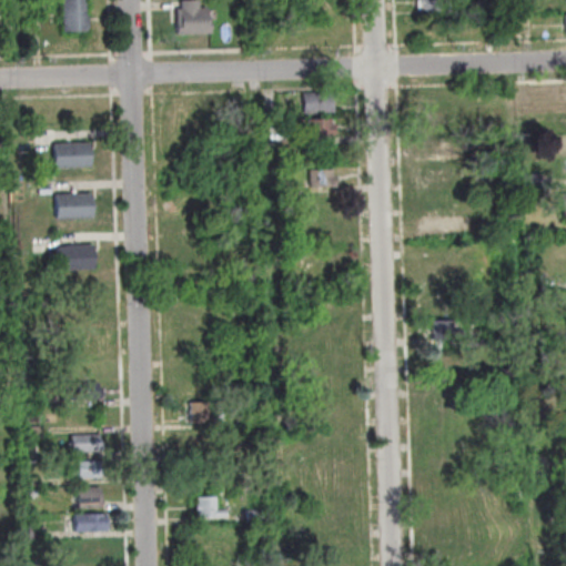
[(88,0),(89,17),(92,17),(92,30),(67,31),(66,0),(88,0)]
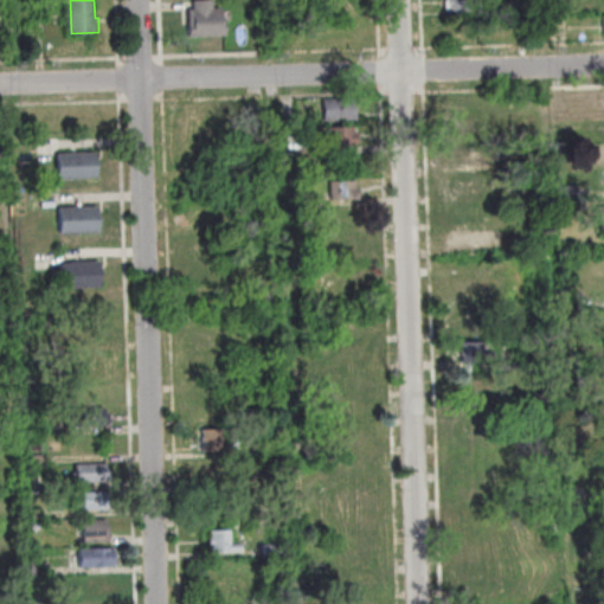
[(192,12),(197,11),(197,1),(214,0),(216,11),(224,11),(224,24),(227,24),(227,36),(193,37),(192,12)]
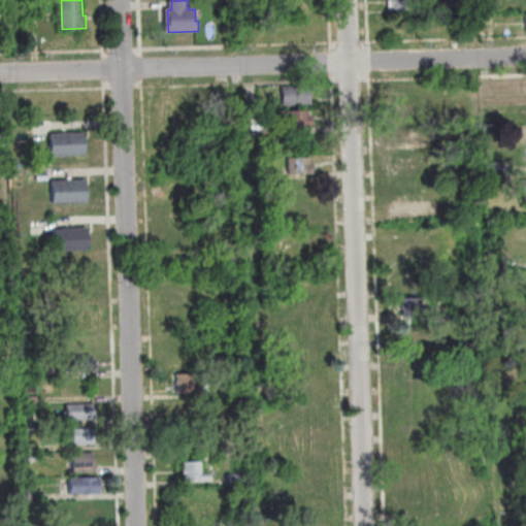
[(414,0),(414,3),(420,2),(420,8),(391,9),(391,0),(414,0)]
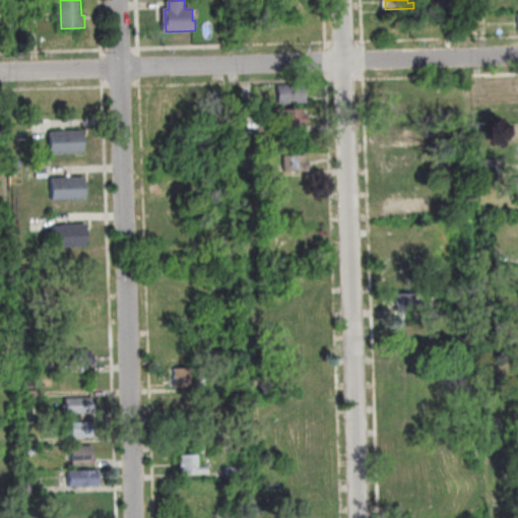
[(491,0),(492,12),(475,13),(475,0),(491,0)]
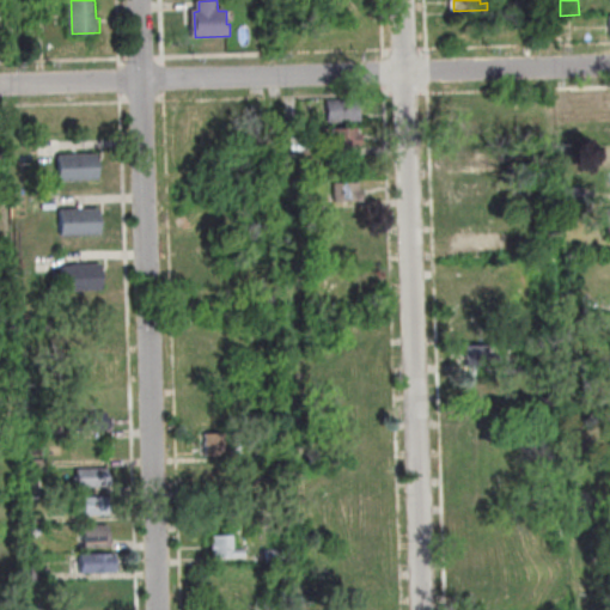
[(540,1),(541,12),(524,13),(524,1),(540,1)]
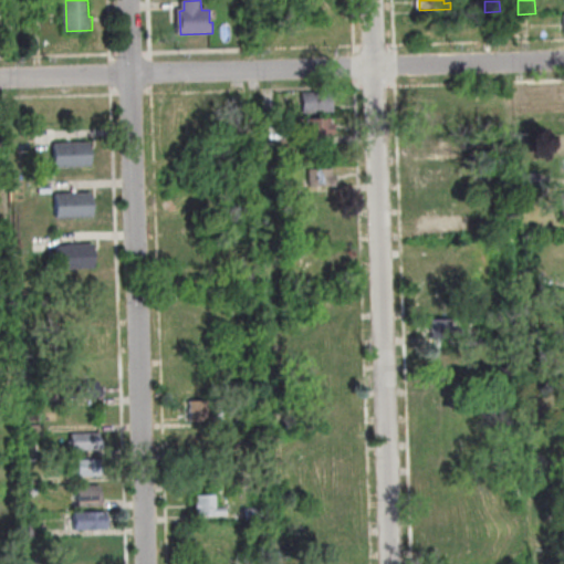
[(334,90),(334,110),(304,111),(303,91),(334,90)]
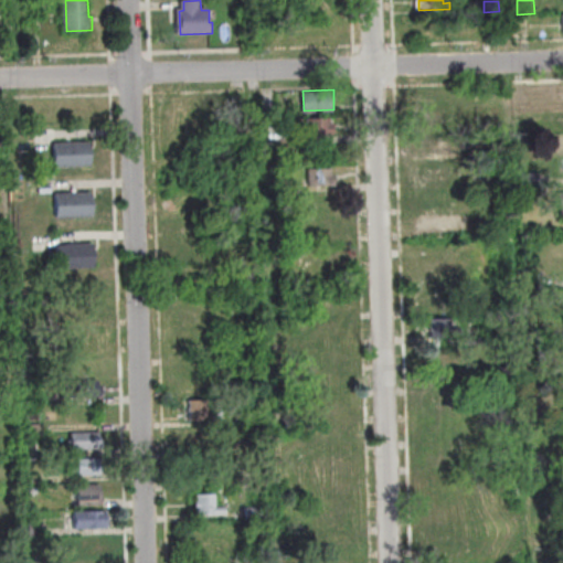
[(424,112),(424,133),(448,133),(448,112),(424,112)]
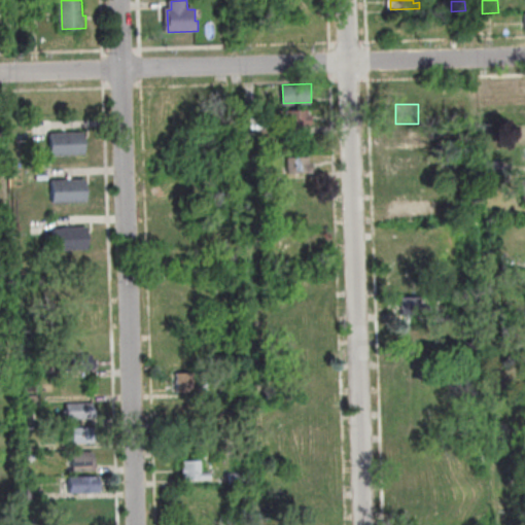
[(287,126),(286,109),(307,108),(307,113),(312,112),(312,125),(287,126)]
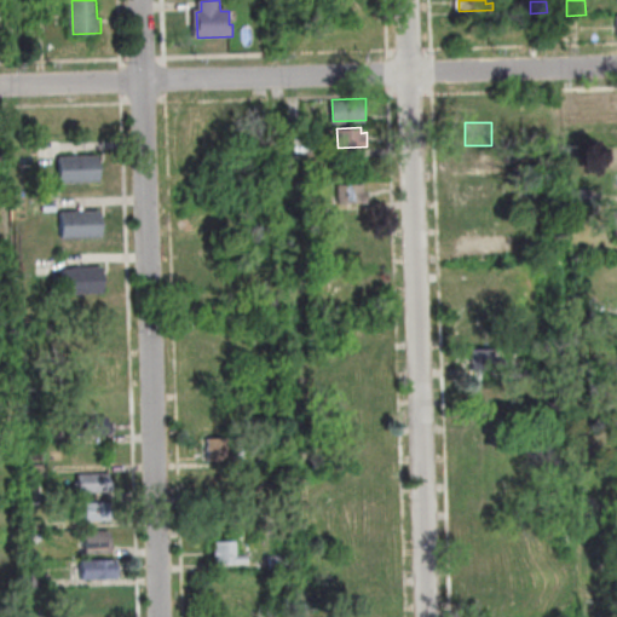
[(196,130),(196,153),(229,153),(229,130),(196,130)]
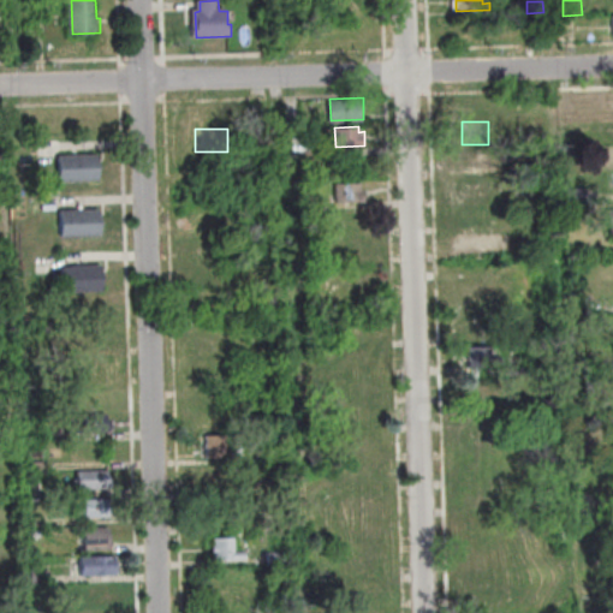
[(307,150),(290,150),(289,136),(307,135),(307,150)]
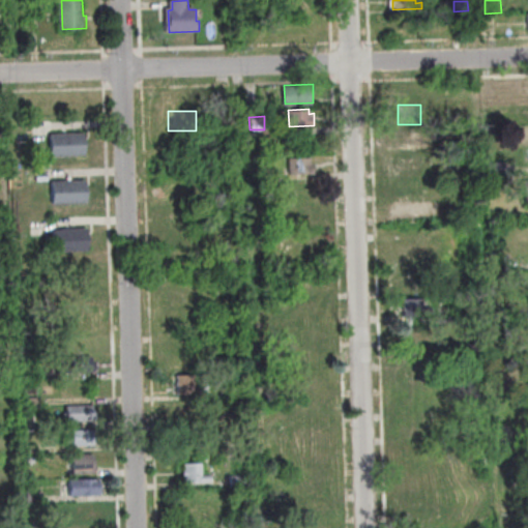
[(51,132),(85,130),(86,153),(52,154),(51,132)]
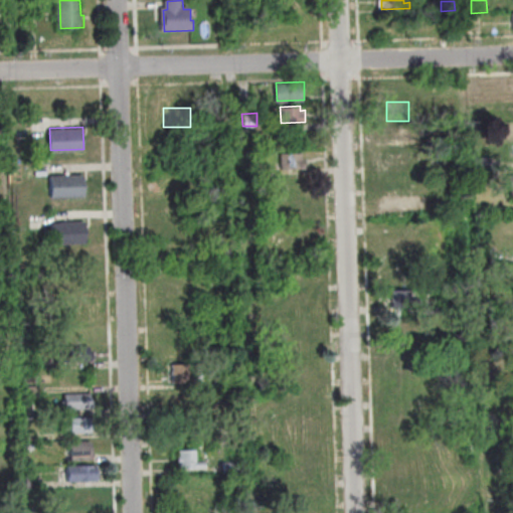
[(282,168),(282,153),(301,152),(301,158),(305,158),(305,167),(282,168)]
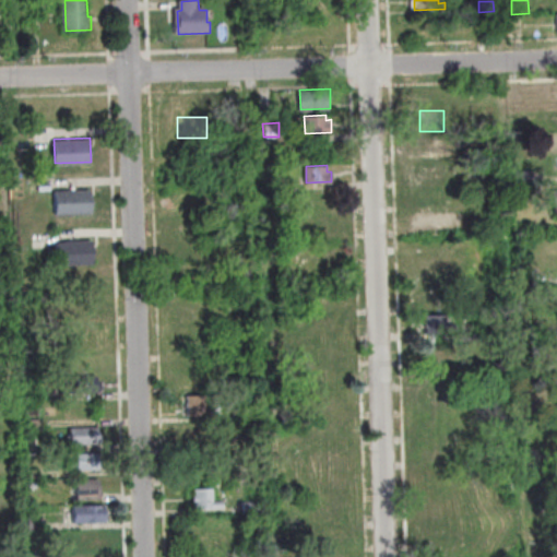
[(519,181),(518,172),(531,172),(532,181),(519,181)]
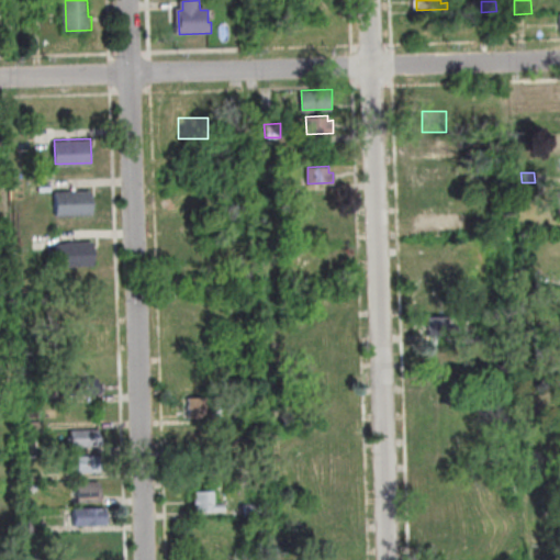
[(268,188),(268,176),(284,176),(284,188),(268,188)]
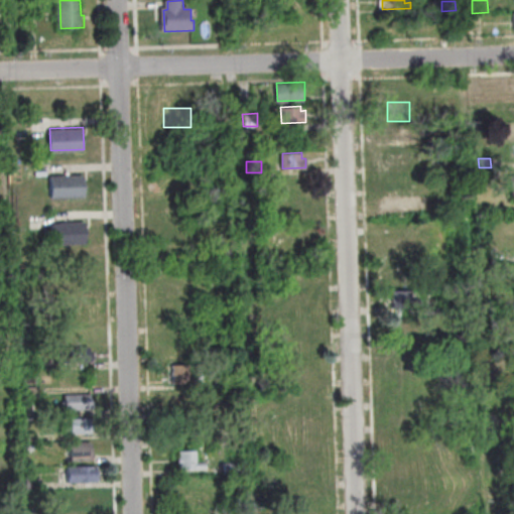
[(283,190),(305,190),(305,172),(283,172),(283,190)]
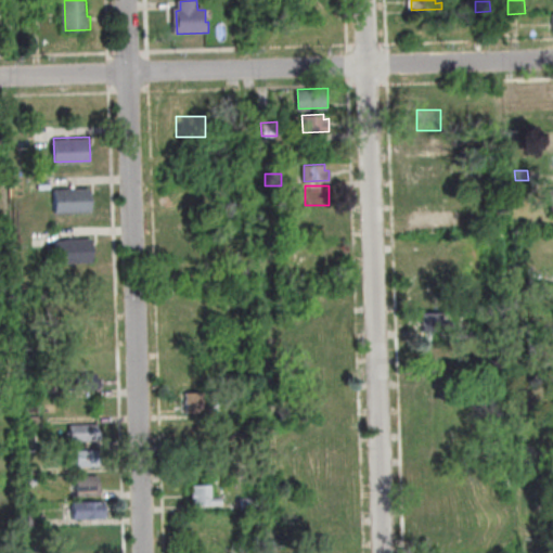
[(55,188),(91,187),(92,210),(56,211),(55,188)]
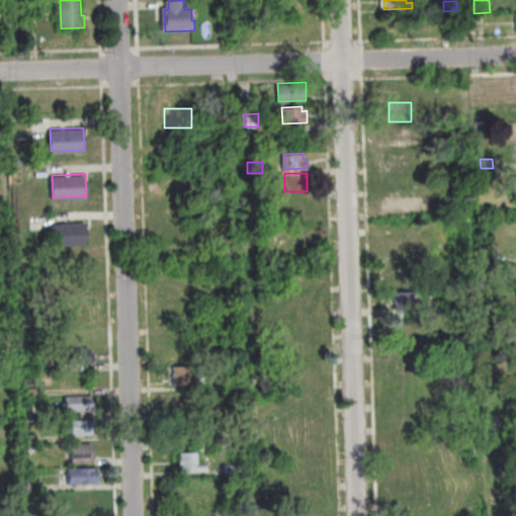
[(53,222),(86,221),(87,243),(54,244),(53,222)]
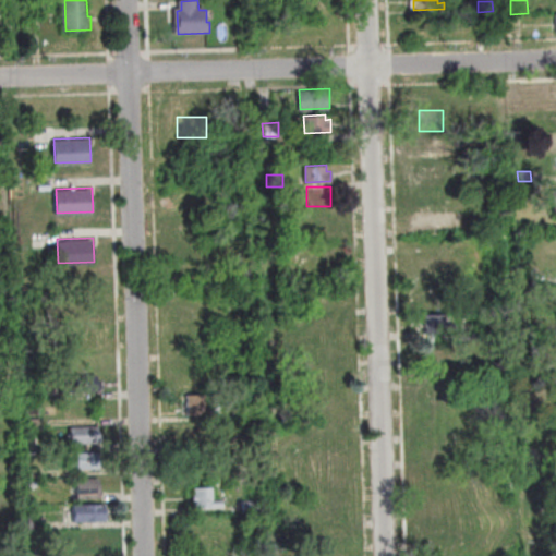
[(535,280),(518,281),(518,267),(534,267),(535,280)]
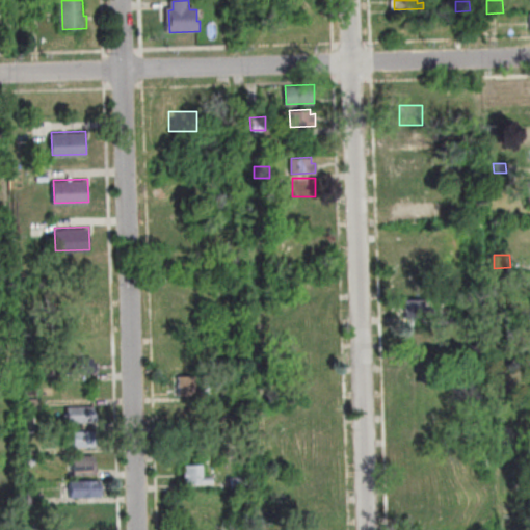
[(407,316),(407,299),(426,298),(426,315),(407,316)]
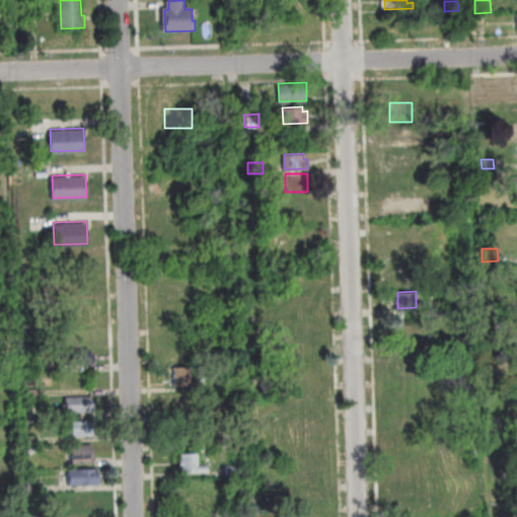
[(63,347),(90,346),(90,354),(94,354),(95,361),(64,362),(63,347)]
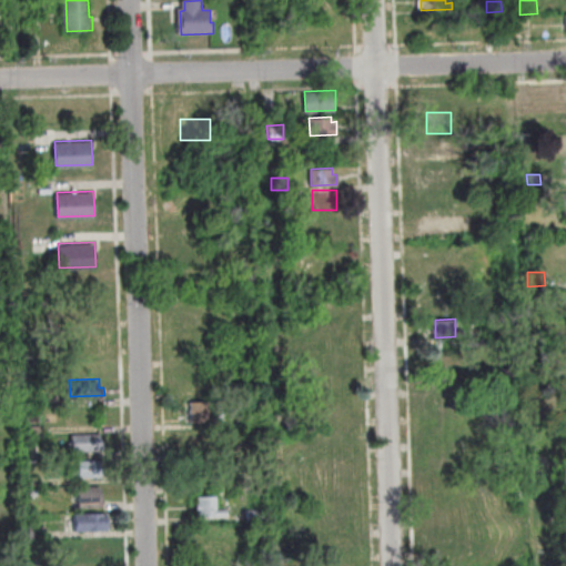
[(215,421),(191,421),(190,402),(209,402),(210,414),(214,413),(215,421)]
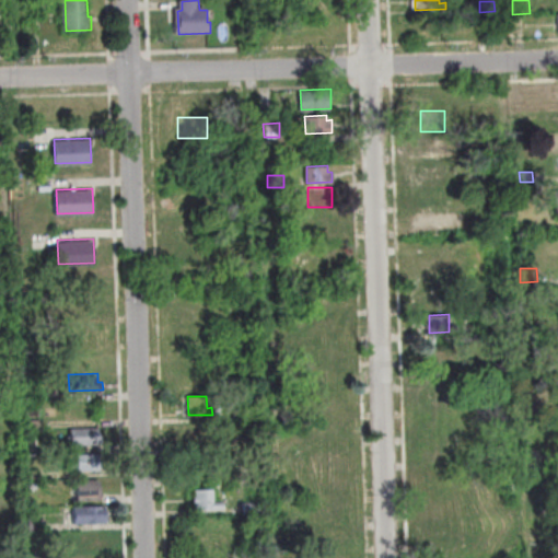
[(26,418),(41,418),(41,427),(26,427),(26,418)]
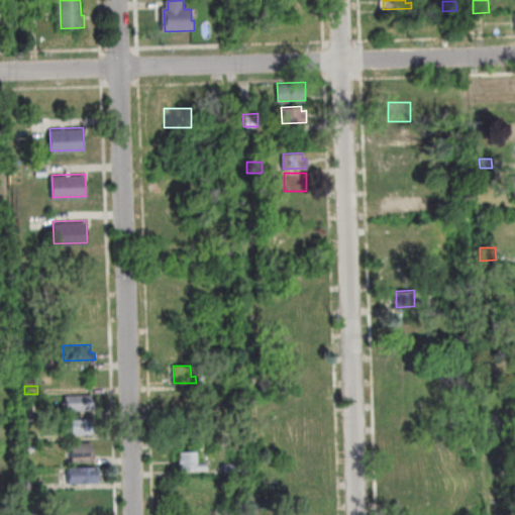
[(66,393),(92,393),(92,399),(96,398),(96,408),(66,409),(66,393)]
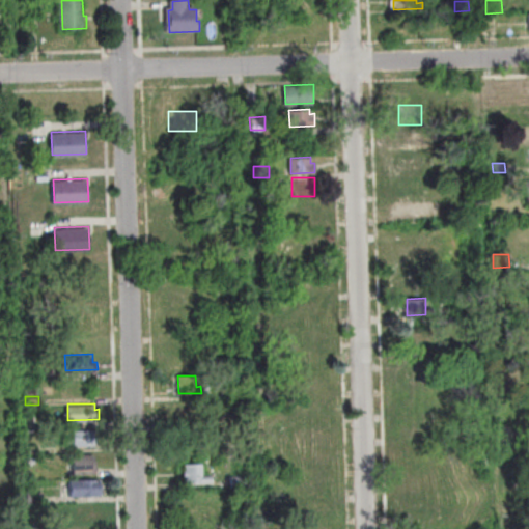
[(73,429),(94,428),(95,444),(74,444),(73,429)]
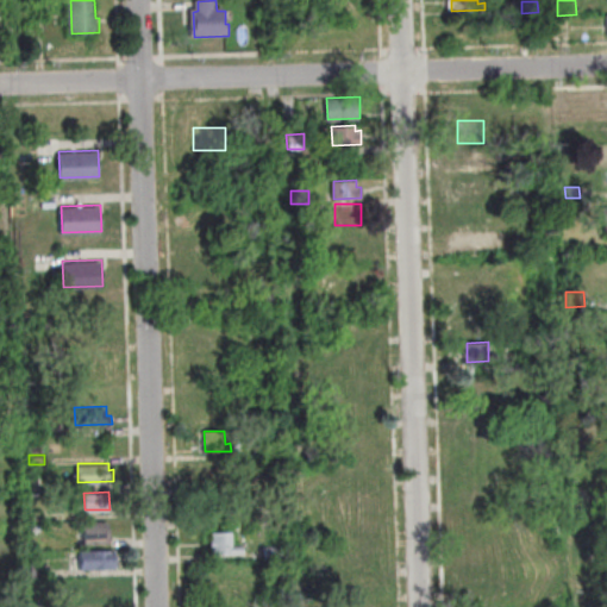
[(30,519),(30,509),(45,509),(45,519),(30,519)]
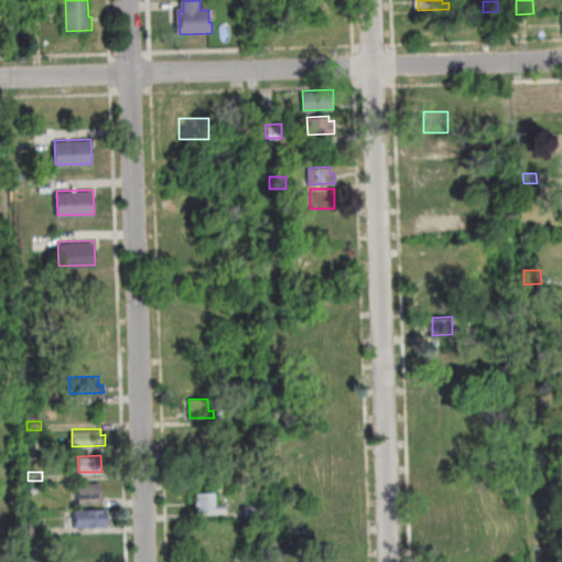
[(78,482),(100,482),(101,500),(78,500),(78,482)]
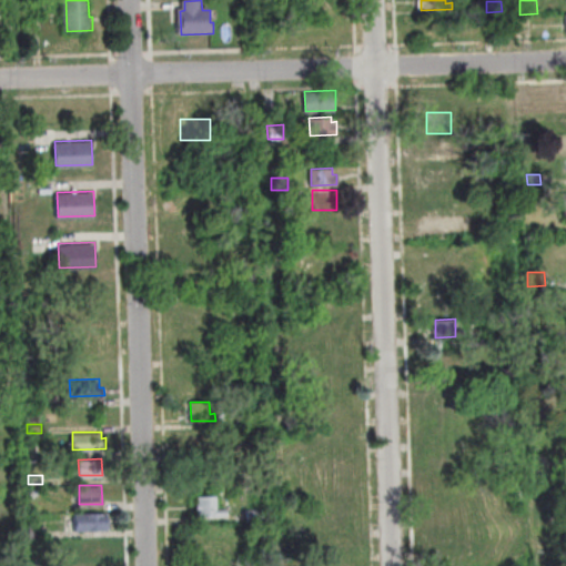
[(200,515),(200,496),(218,495),(218,508),(228,507),(228,514),(200,515)]
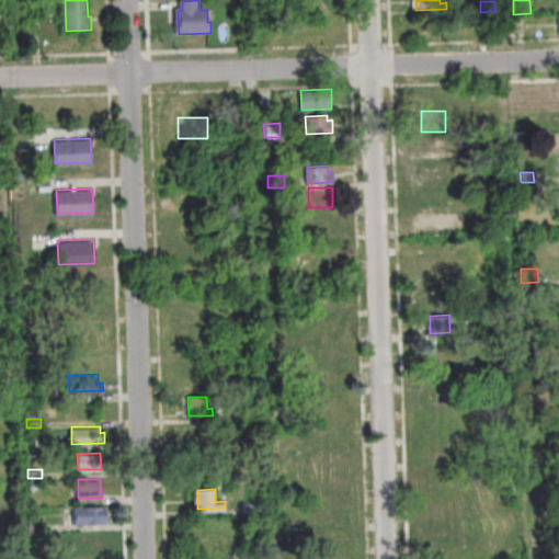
[(246,502),(260,502),(261,513),(247,513),(246,502)]
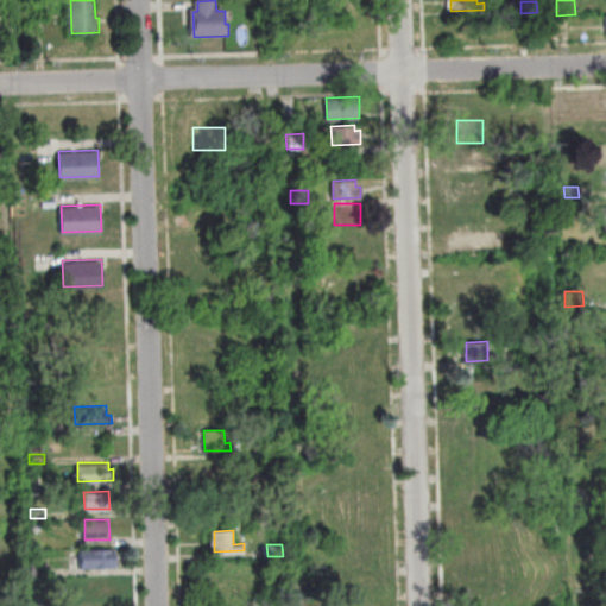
[(81,549),(115,548),(115,567),(81,567),(81,549)]
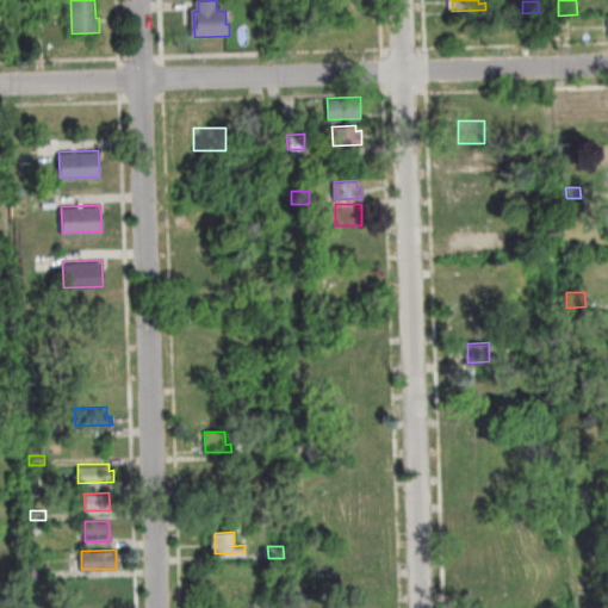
[(50,564),(50,576),(30,576),(30,564),(50,564)]
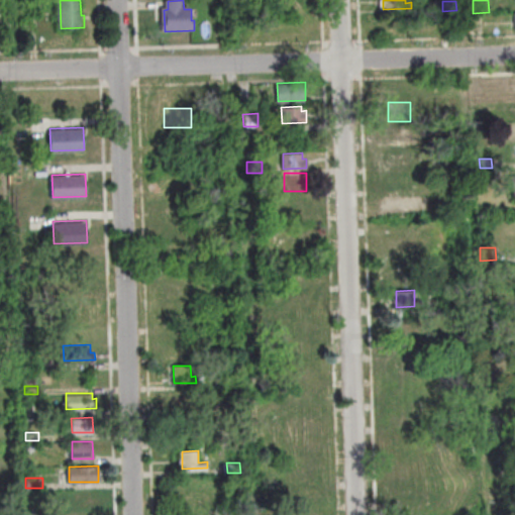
[(77,490),(78,508),(98,507),(98,496),(95,496),(95,490),(77,490)]
